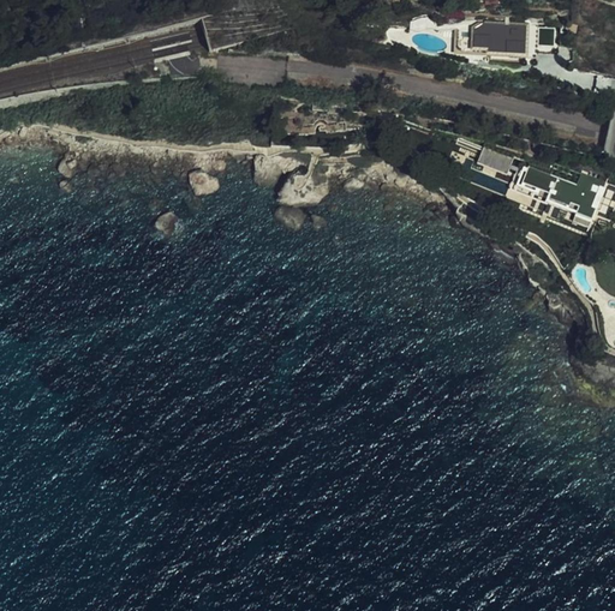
[(526,23),(482,22),(473,28),(475,47),(489,47),(489,52),(525,53),(526,23)]
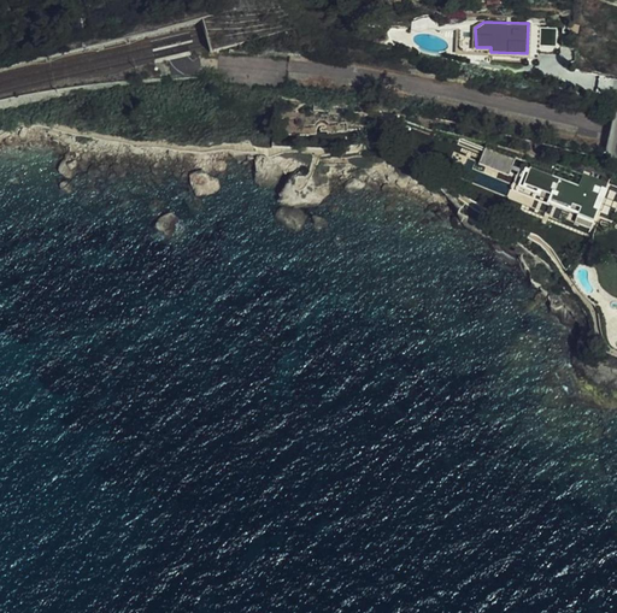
[(541,43),(558,42),(558,23),(540,23),(541,43)]
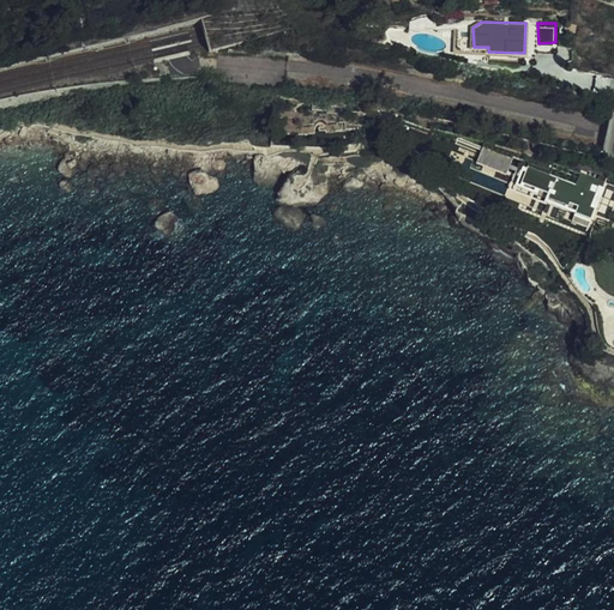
[(327,143),(326,132),(314,132),(315,143),(327,143)]
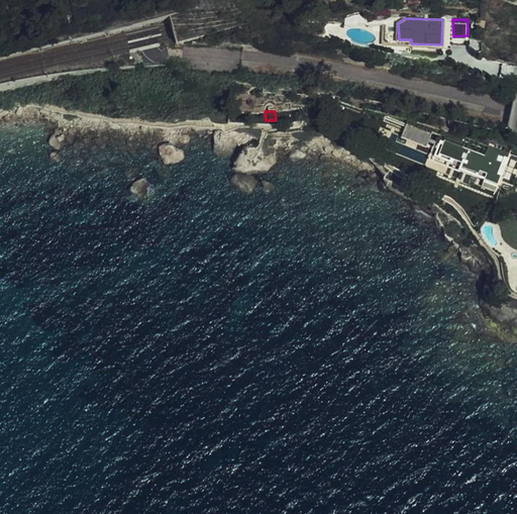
[(408,123),(404,134),(427,141),(431,131),(408,123)]
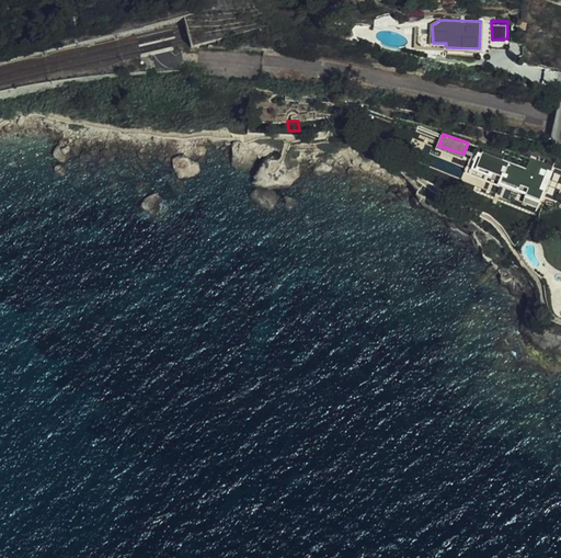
[(490,200),(504,183),(501,180),(487,197),(490,200)]
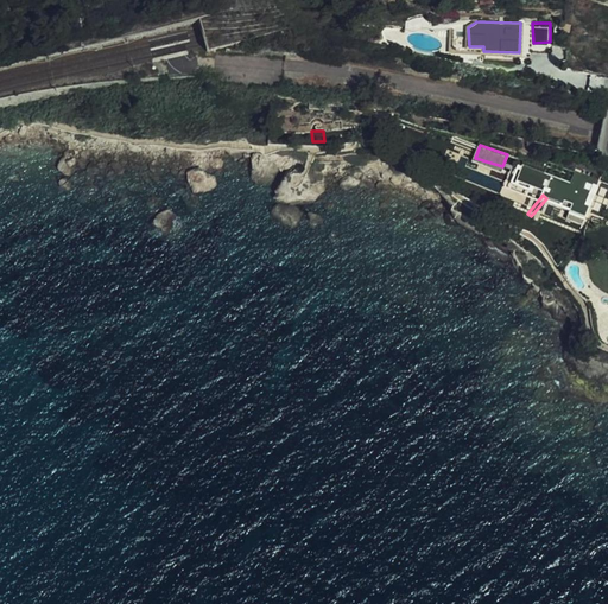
[(559,261),(587,231),(587,230),(572,218),(577,214),(565,204),(561,209),(546,198),(531,216),(553,234),(550,237),(542,247),(559,261)]
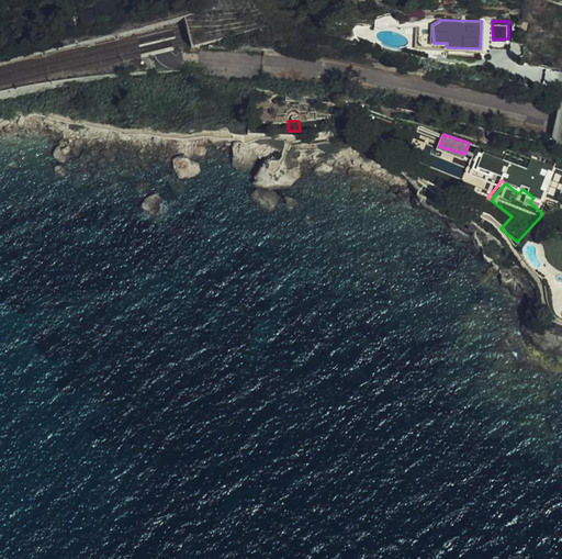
[(489,203),(508,220),(512,216),(491,200),(489,203)]
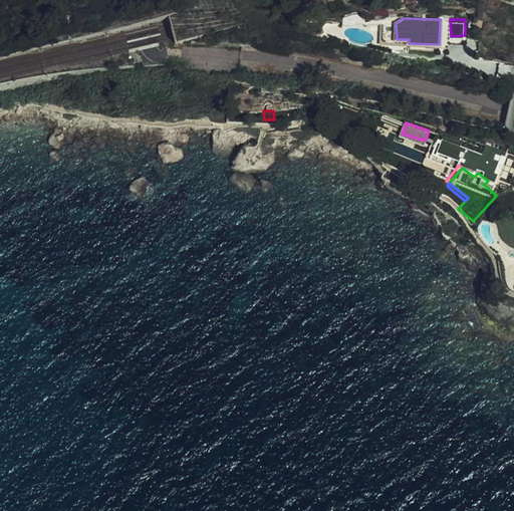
[(496,196),(496,199),(496,205),(509,210),(513,199),(496,195),(496,196)]
